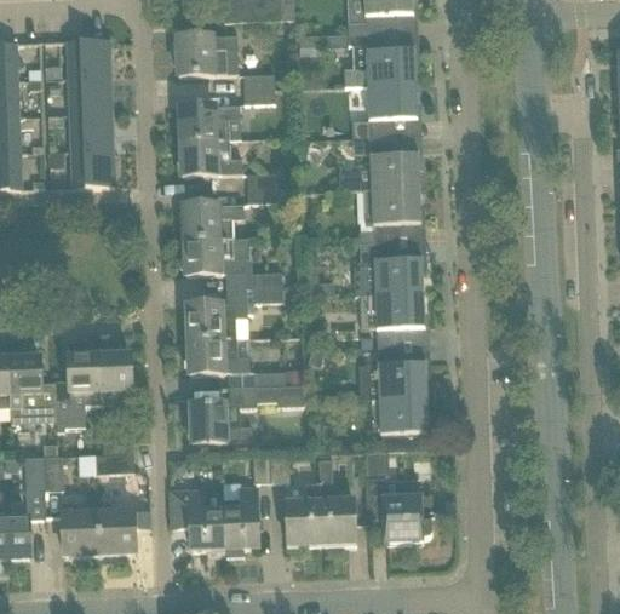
[(236,21),(235,0),(222,0),(223,22),(236,21)]
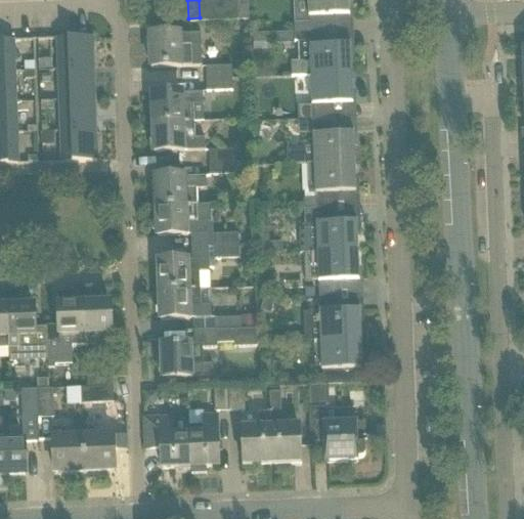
[(199,0),(200,17),(212,17),(210,0),(199,0)]
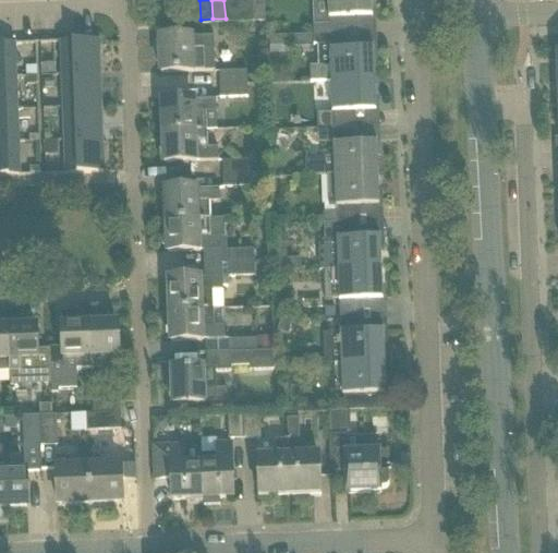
[(223,0),(226,19),(238,19),(237,0),(223,0)]
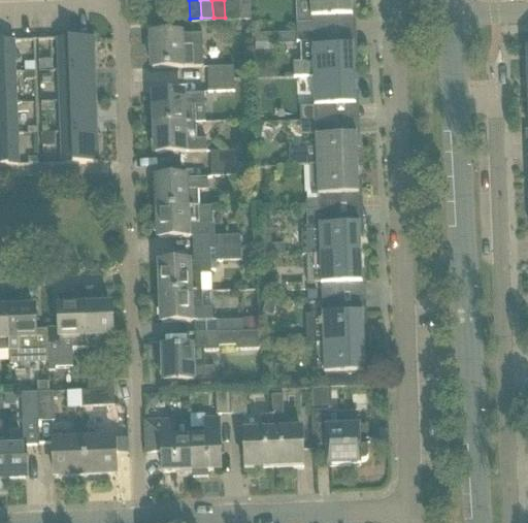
[(224,0),(225,18),(236,17),(234,0),(224,0)]
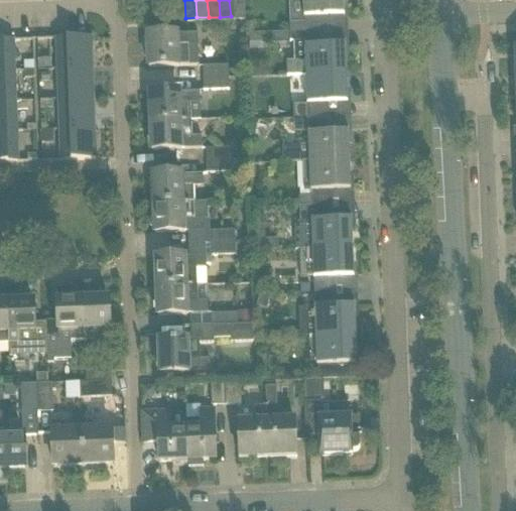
[(229,0),(231,16),(245,16),(244,0),(229,0)]
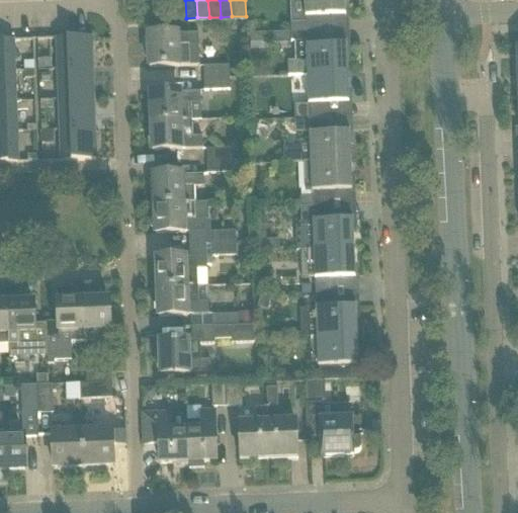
[(346,12),(345,0),(305,0),(307,19),(290,19),(291,29),(307,29),(329,28),(328,12),(346,12)]
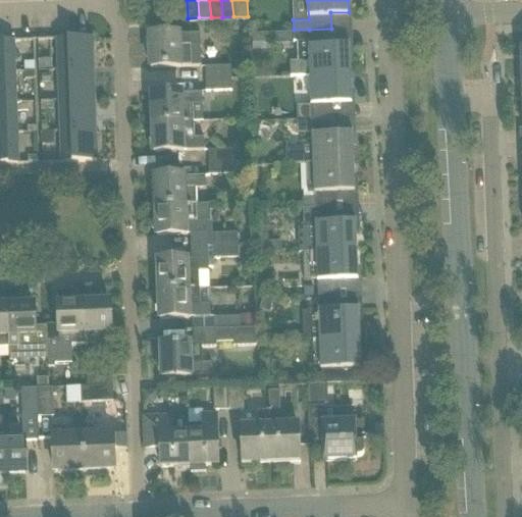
[(350,70),(349,42),(331,42),(331,29),(309,30),(294,30),(294,39),(309,38),(310,58),(291,58),(291,73),(309,72),(350,70)]
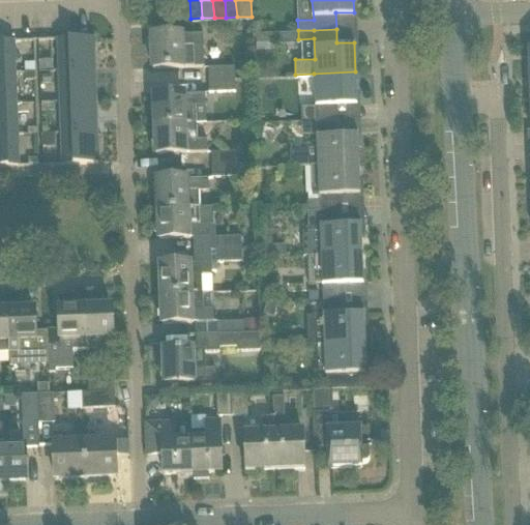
[(151,32),(152,65),(205,64),(203,30),(151,32)]
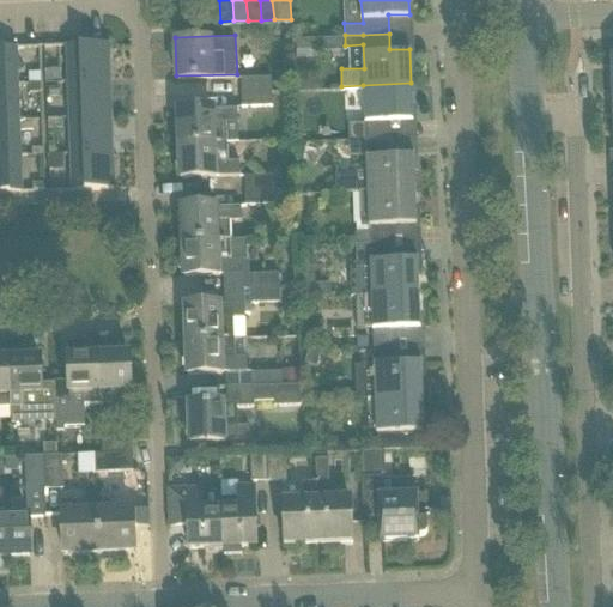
[(67,41),(68,78),(109,77),(108,40),(67,41)]
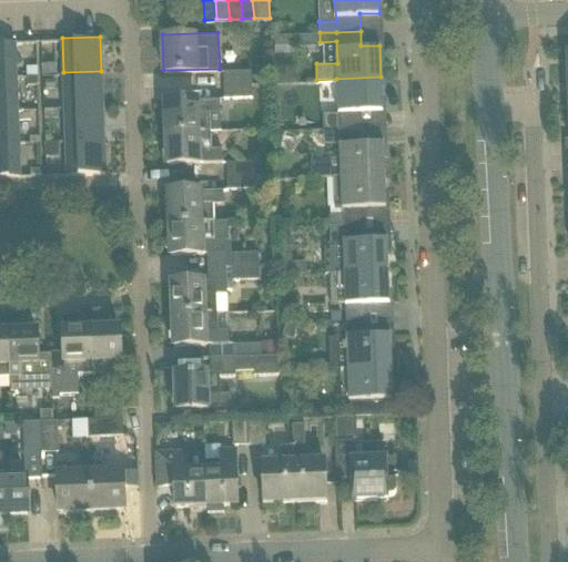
[(0,40),(0,74),(16,74),(14,40),(0,40)]
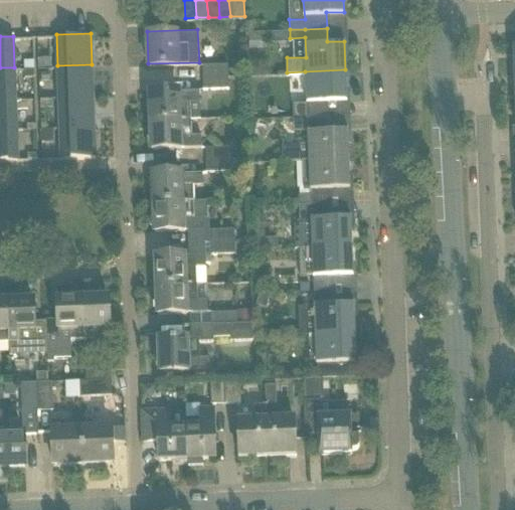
[(202,74),(227,73),(227,61),(202,62),(202,74)]
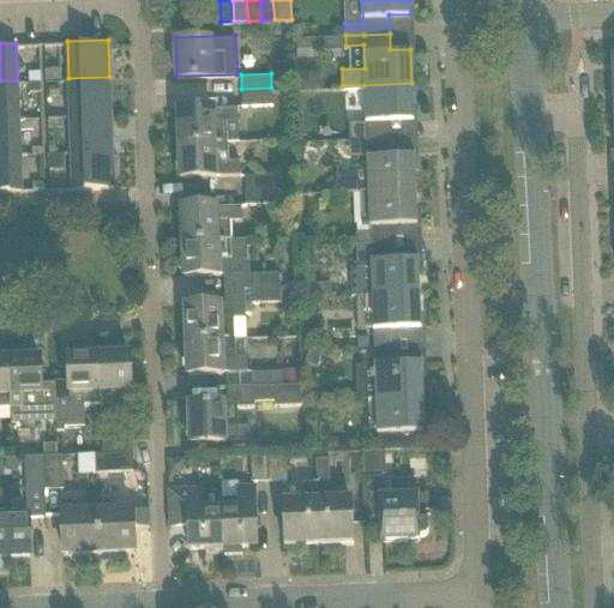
[(110,112),(109,77),(68,78),(70,114),(110,112)]
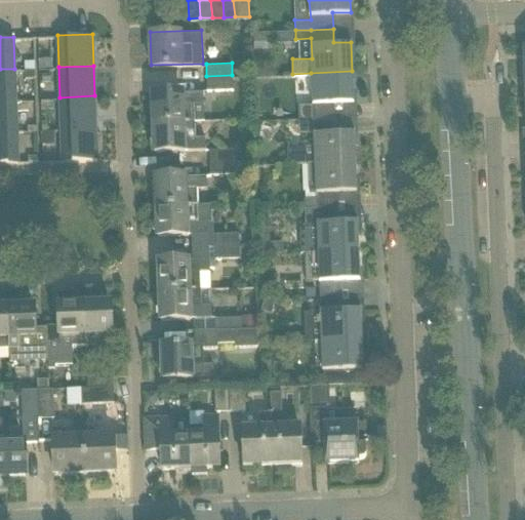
[(0,98),(15,98),(14,69),(0,69),(0,98)]
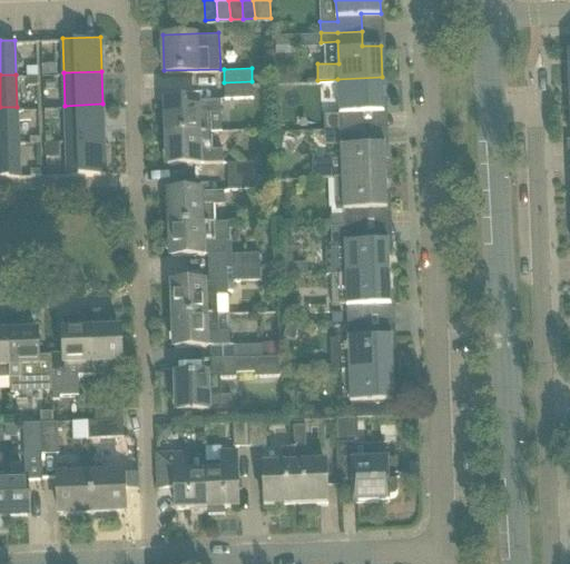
[(383,109),(382,77),(337,79),(340,128),(365,127),(365,110),(383,109)]
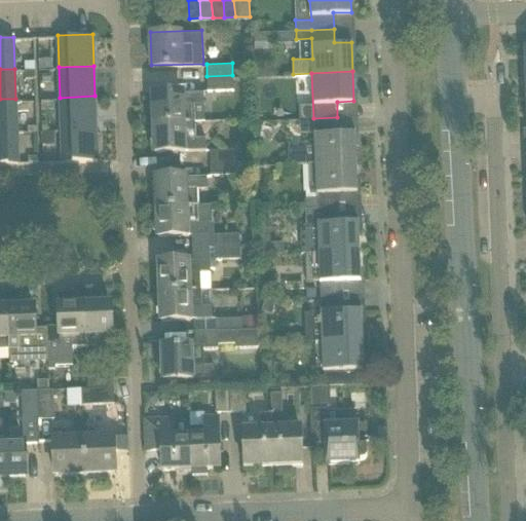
[(233,86),(232,75),(207,76),(208,87),(233,86)]
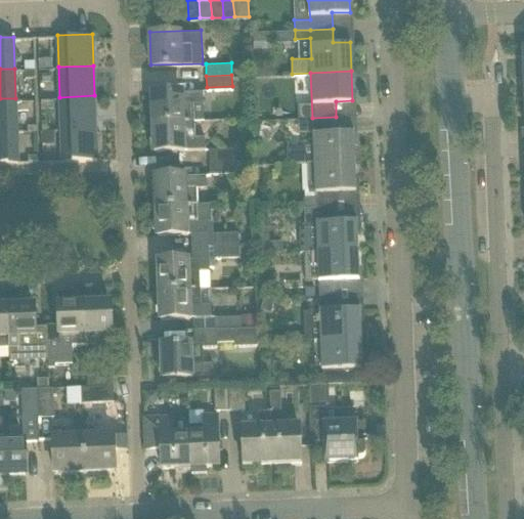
[(192,119),(191,101),(202,101),(202,89),(151,91),(153,120),(192,119)]
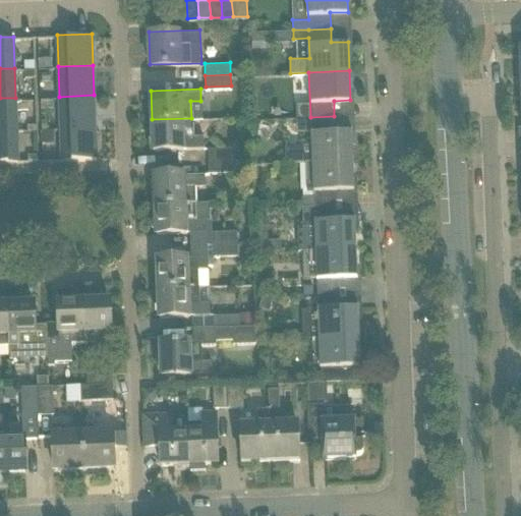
[(59,97),(60,127),(96,125),(94,95),(59,97)]
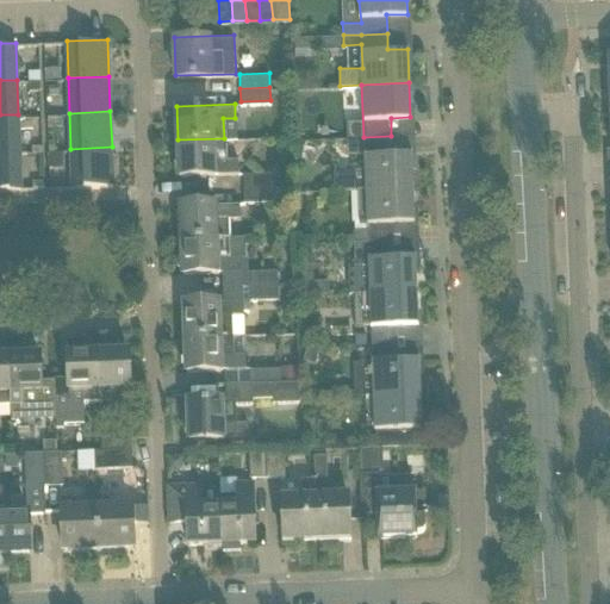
[(0,114),(0,150),(19,150),(18,114),(0,114)]
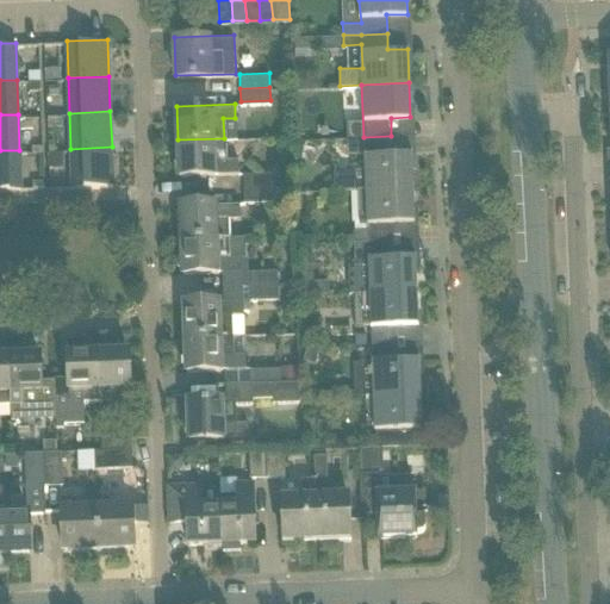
[(414,186),(412,151),(392,153),(391,136),(363,137),(365,168),(334,168),(335,188),(359,187),(366,188),(414,186)]
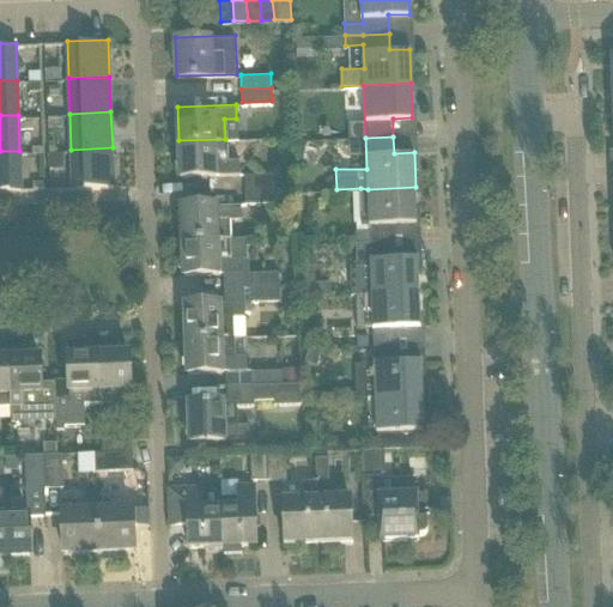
[(226,157),(225,139),(178,140),(180,174),(238,173),(238,157),(226,157)]
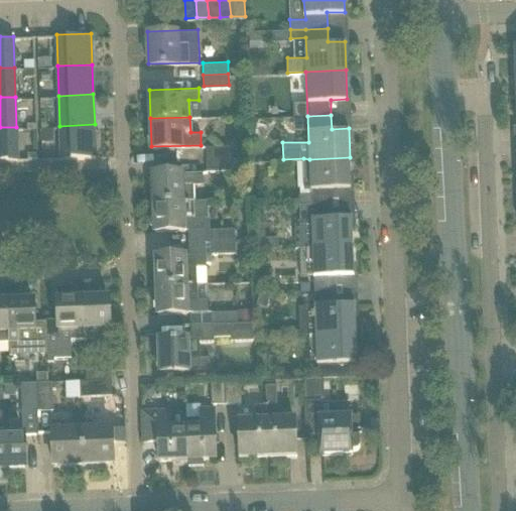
[(96,155),(95,124),(59,126),(60,156),(96,155)]
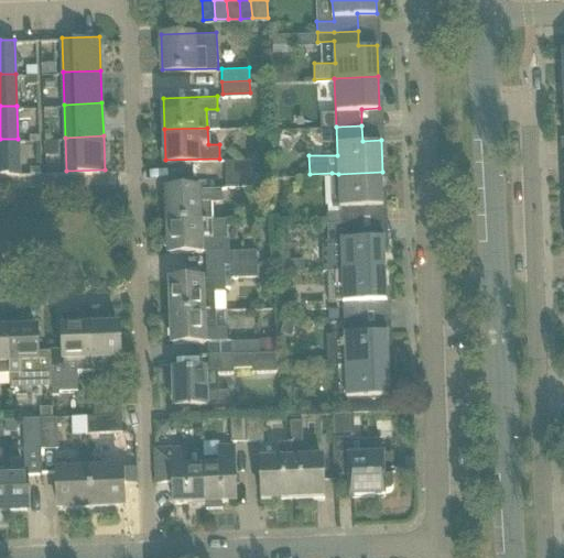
[(0,173),(20,173),(18,139),(0,139),(0,173)]
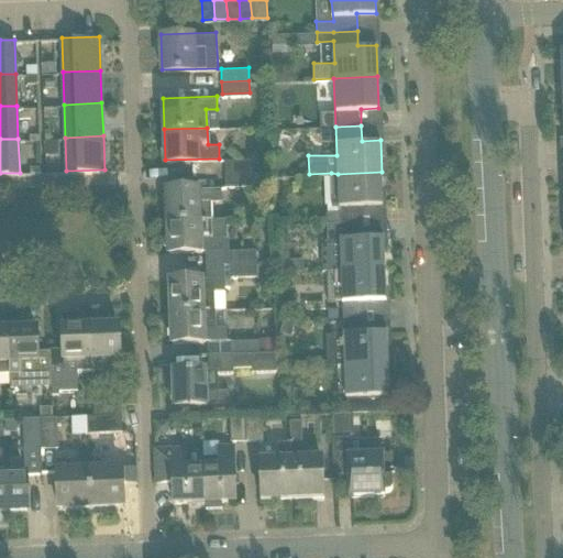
[(223,159),(224,172),(252,171),(252,157),(223,159)]
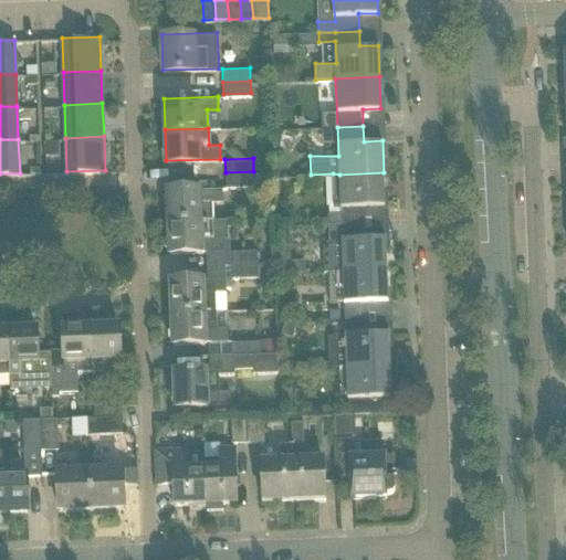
[(226,185),(254,183),(253,171),(226,172),(226,185)]
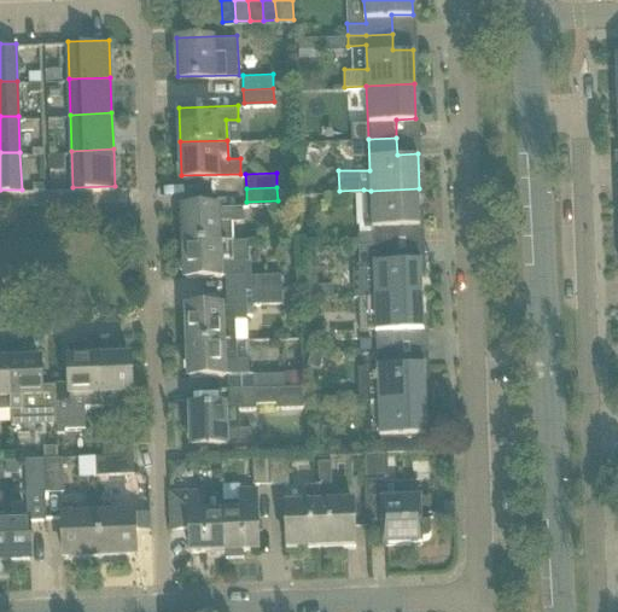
[(420,222),(419,188),(371,191),(363,190),(365,225),(360,225),(360,242),(400,240),(400,223),(420,222)]
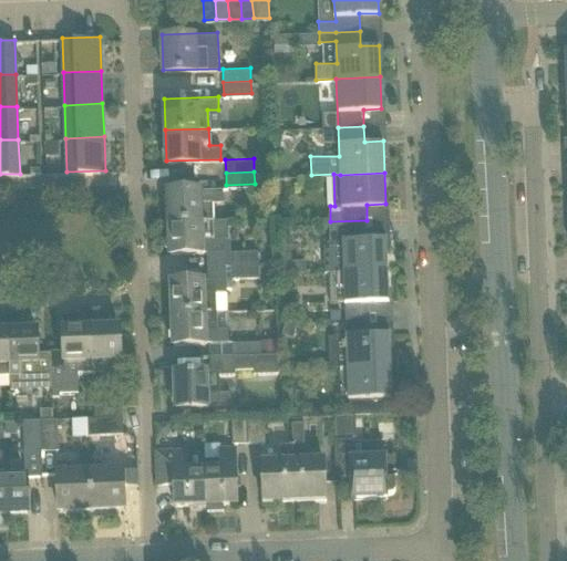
[(212,218),(210,200),(222,200),(222,187),(167,189),(168,220),(212,218)]
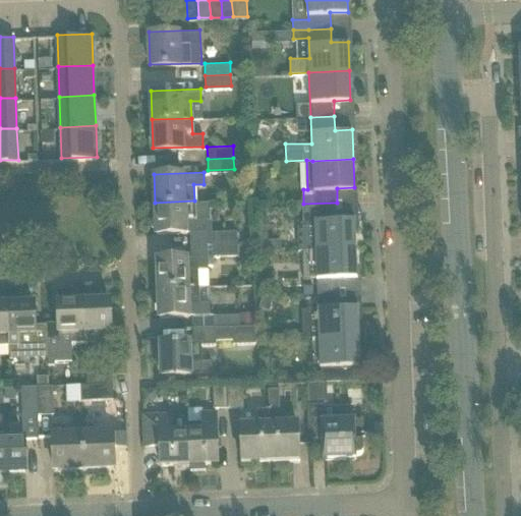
[(208,229),(207,218),(210,218),(210,201),(194,201),(155,203),(156,231),(189,230),(190,242),(237,241),(236,229),(208,229)]
